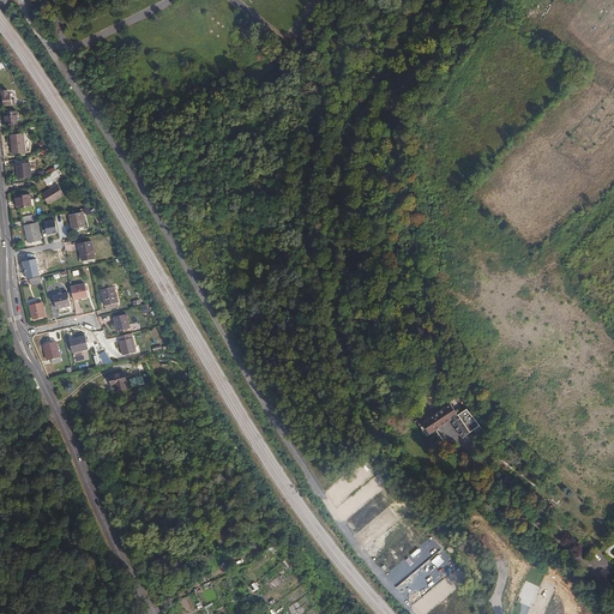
[(4,113),(2,113),(5,126),(17,125),(14,112),(4,113)]
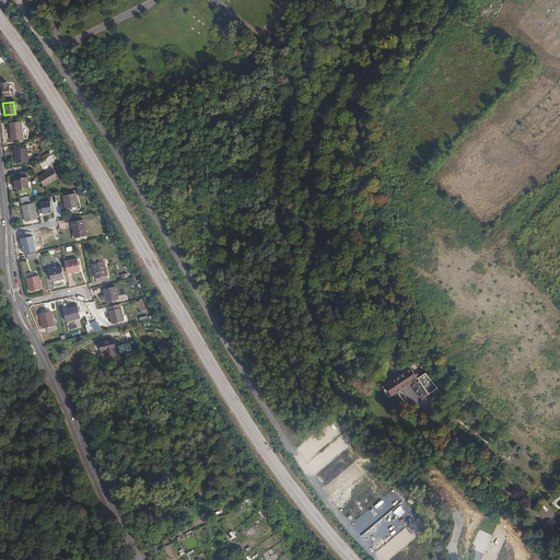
[(9,124),(11,141),(22,140),(21,123),(9,124)]
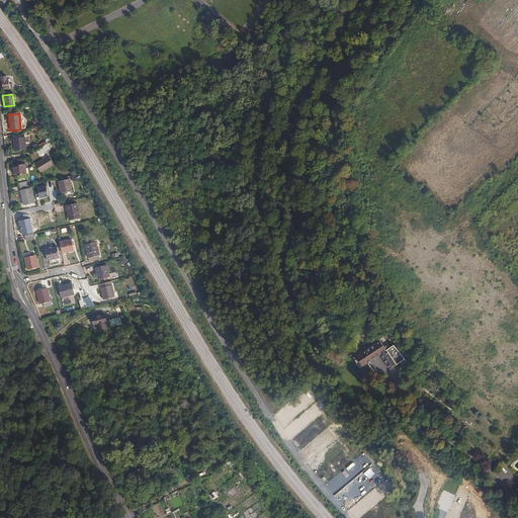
[(14,139),(13,139),(15,151),(26,150),(24,138),(14,139)]
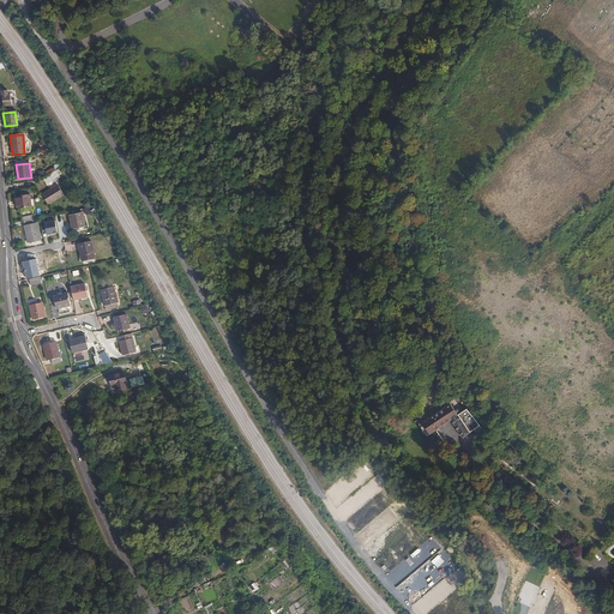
[(53,174),(43,179),(47,185),(55,179),(53,174)]
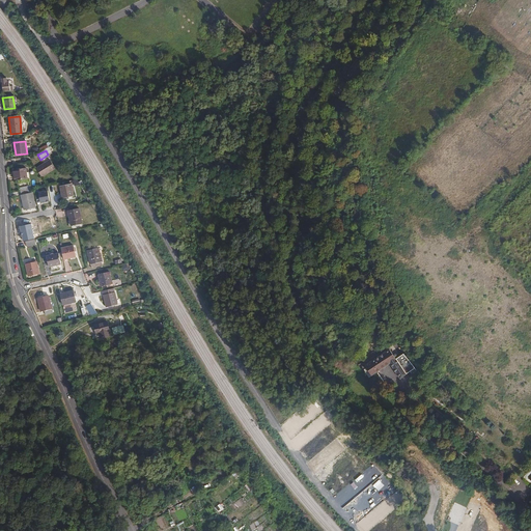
[(49,160),(35,168),(40,176),(54,168),(49,160)]
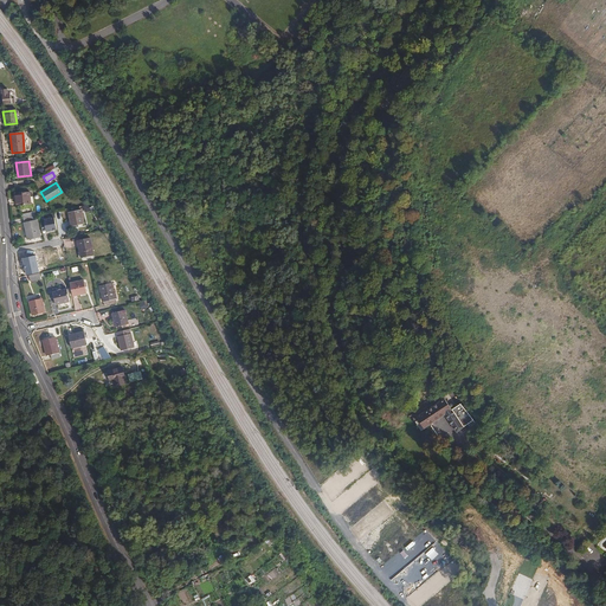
[(15,193),(15,194),(17,206),(31,205),(30,192),(15,193)]
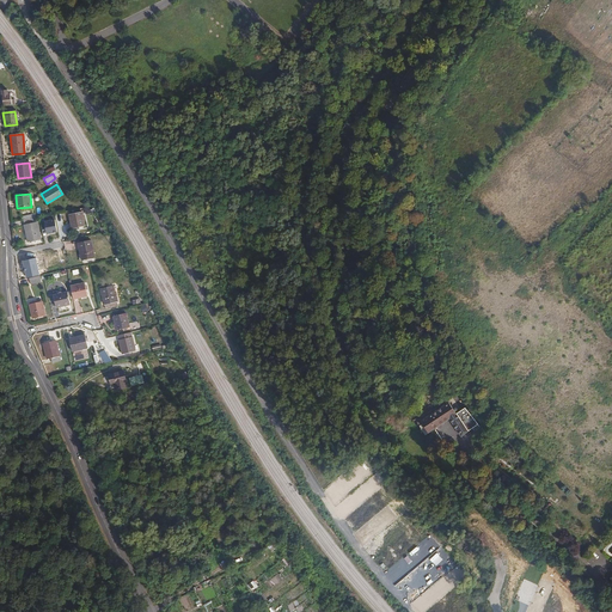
[(81,212),(68,215),(72,228),(84,226),(81,212)]
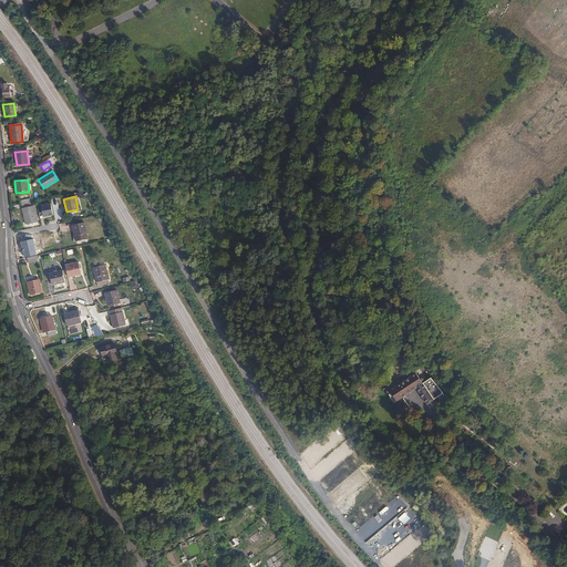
[(32,202),(21,205),(26,225),(37,223),(32,202)]
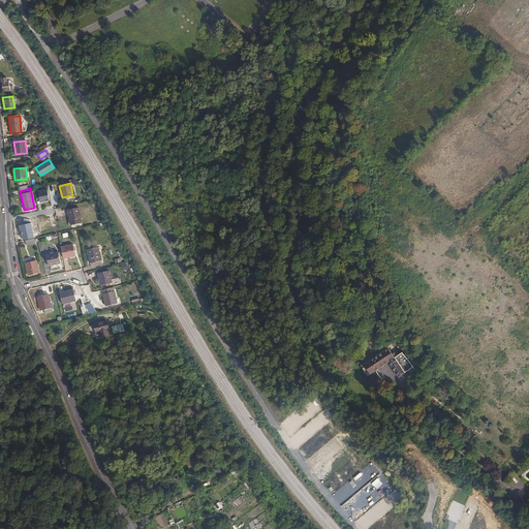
[(78,208),(67,210),(70,225),(81,222),(82,222),(79,208),(78,208)]
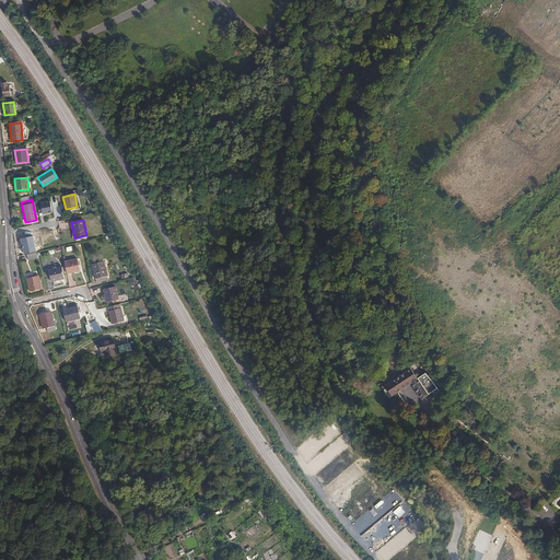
[(41,235),(27,237),(28,247),(43,244),(41,235)]
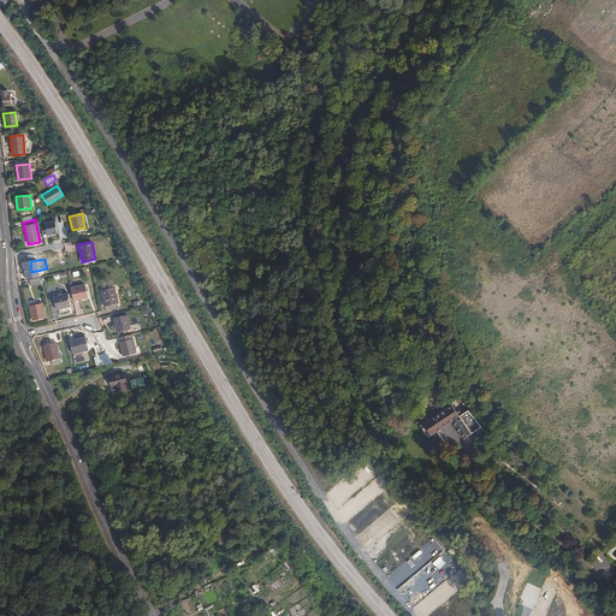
[(41,283),(30,286),(31,290),(42,288),(42,282),(41,277),(40,277),(41,283)]
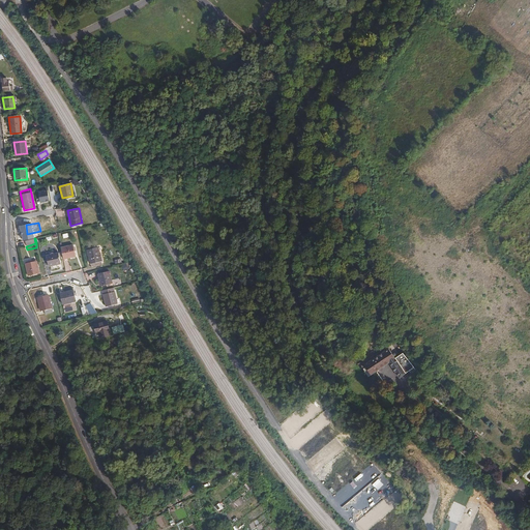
[(72,244),(61,247),(63,258),(76,256),(72,244)]
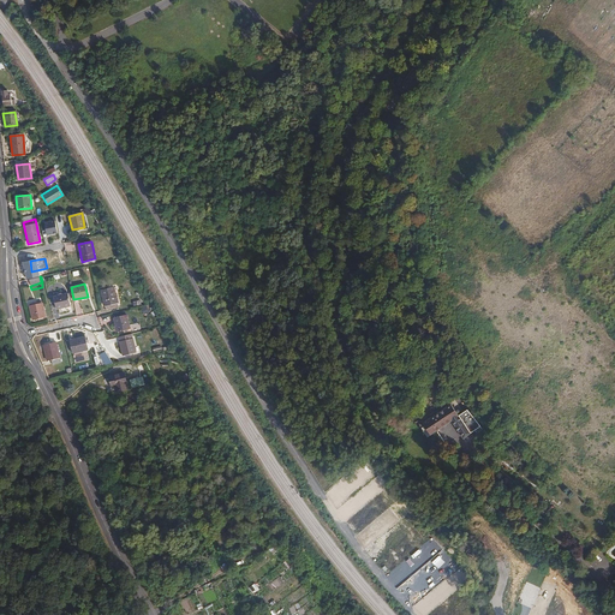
[(114,286),(101,290),(107,309),(119,306),(114,286)]
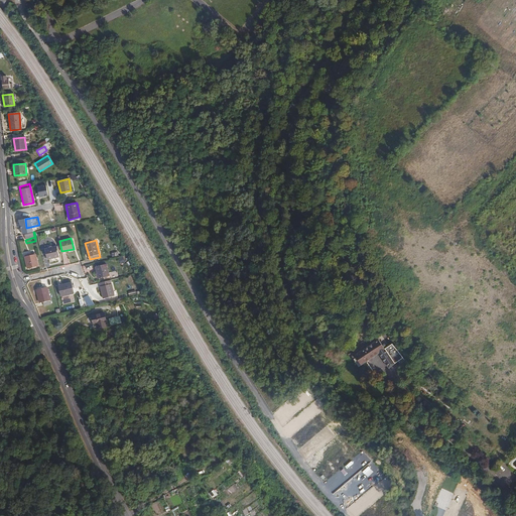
[(57,246),(45,249),(47,259),(59,256),(57,246)]
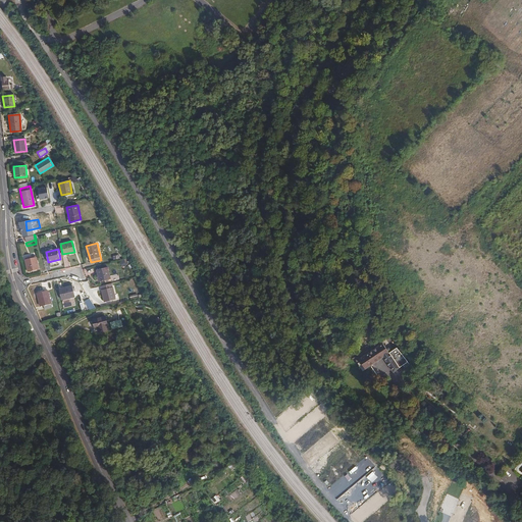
[(36,257),(24,259),(28,272),(38,270),(39,269),(39,268),(36,257)]
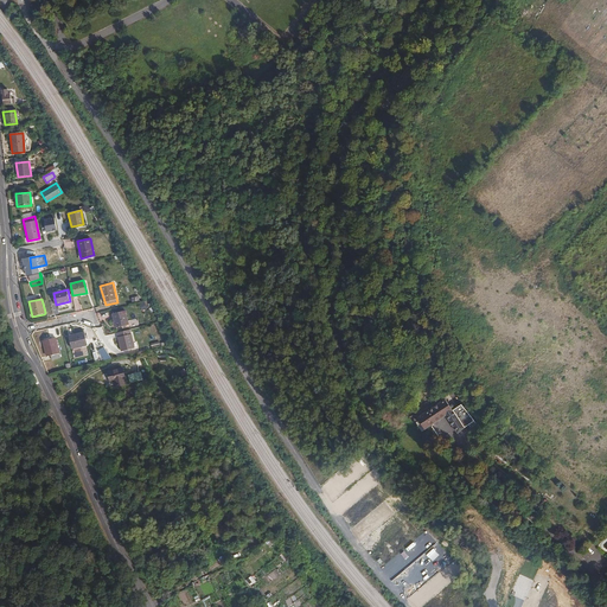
[(126,310),(113,313),(116,327),(129,324),(126,310)]
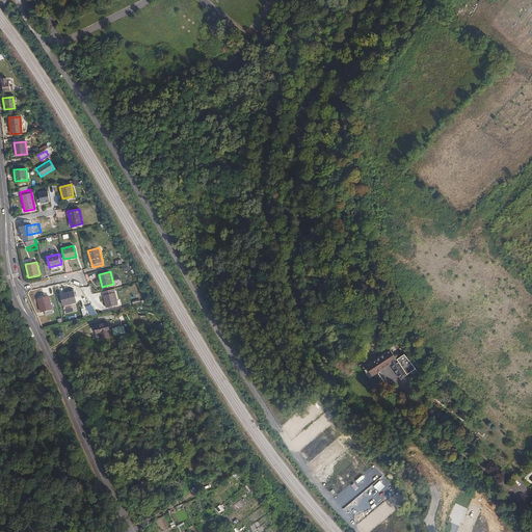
[(113,288),(103,291),(107,307),(116,304),(113,288)]
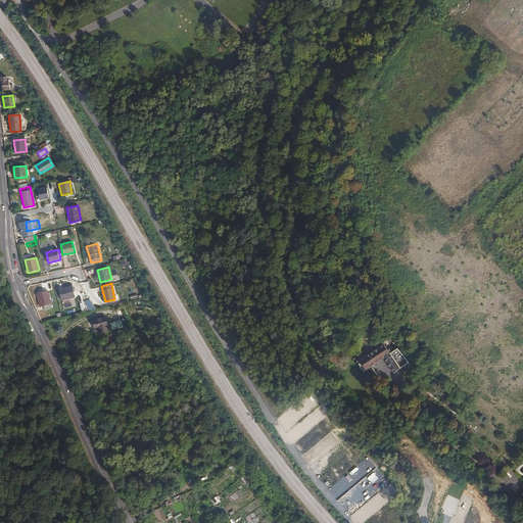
[(72,287),(59,290),(61,300),(75,297),(73,287),(72,287)]
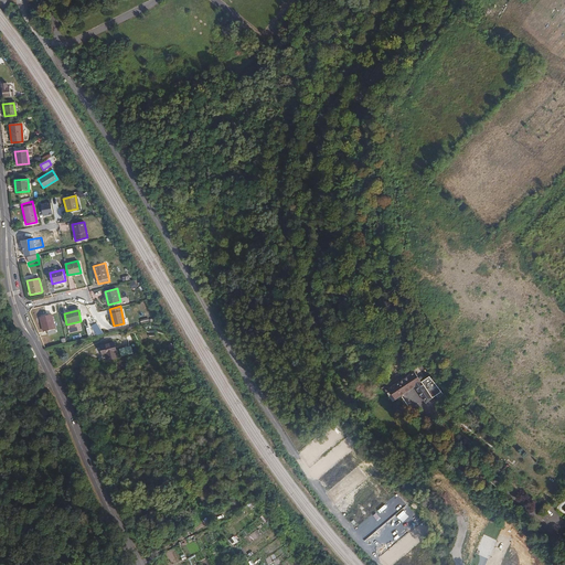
[(51,315),(40,318),(43,332),(46,332),(48,336),(55,333),(51,315)]
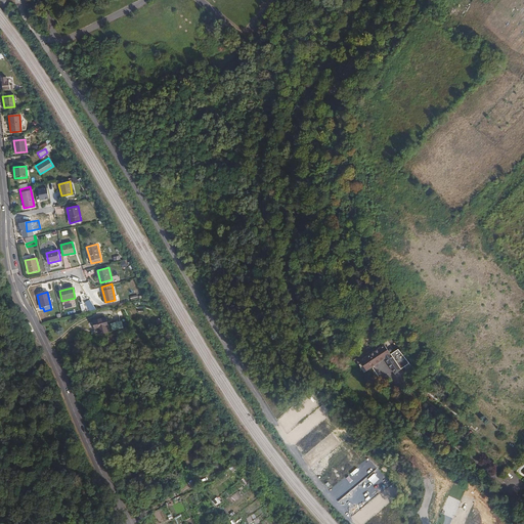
[(133,310),(121,313),(123,321),(125,321),(126,325),(137,323),(133,310)]
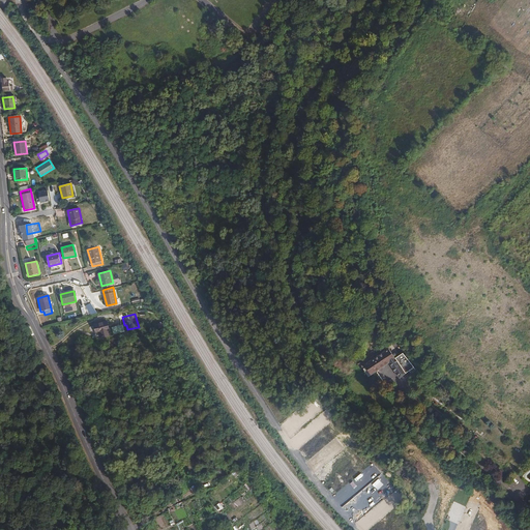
[(95,332),(98,332),(98,336),(111,335),(108,320),(93,322),(95,332)]
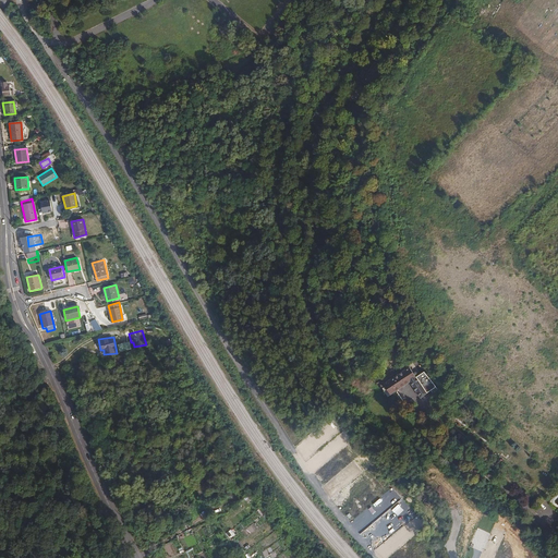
[(410,367),(385,384),(386,387),(384,388),(388,396),(390,395),(392,393),(396,391),(410,381),(416,377),(410,367)]
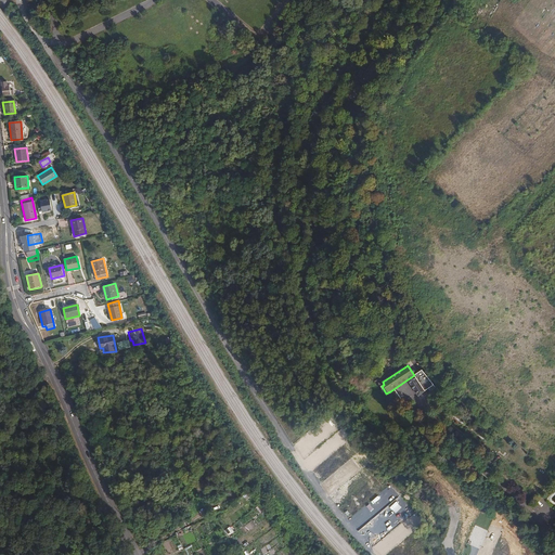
[(431,376),(427,370),(422,374),(421,374),(417,376),(417,377),(416,378),(417,381),(411,384),(417,396),(430,386),(426,379),(431,376)]
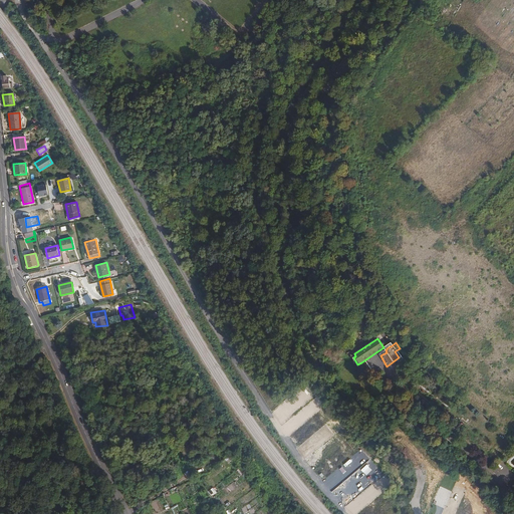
[(386,350),(383,347),(377,351),(380,355),(387,352),(386,350)]
